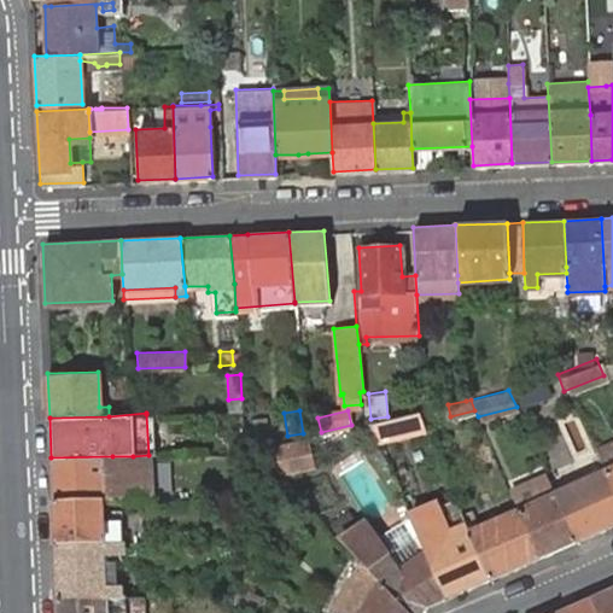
[(226,414),(226,432),(241,432),(240,414),(226,414)]
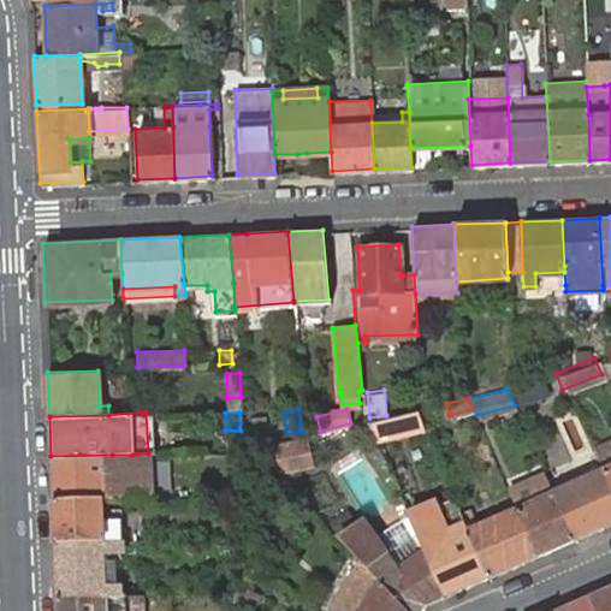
[(264,413),(247,416),(250,449),(268,444),(264,413)]
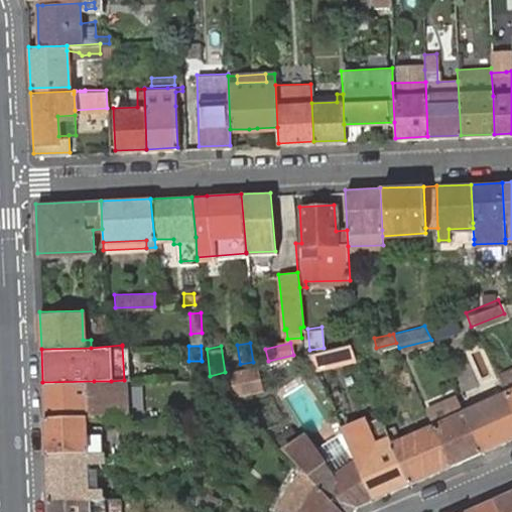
[(351,347),(307,357),(313,369),(355,359),(351,347)]
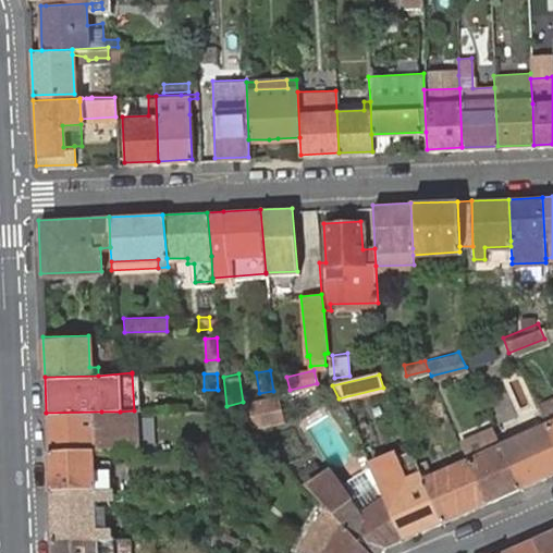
[(250,403),(257,425),(283,418),(278,396),(277,396),(250,403)]
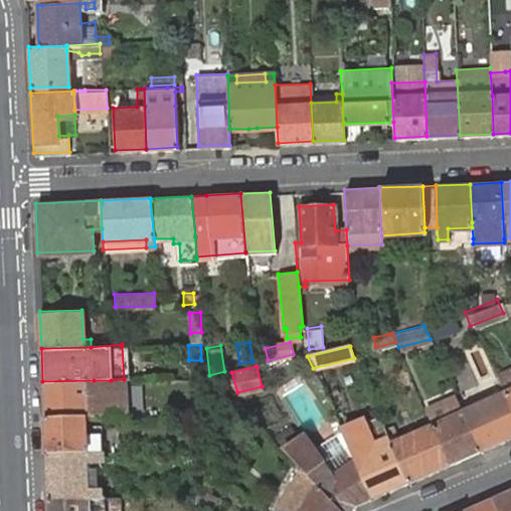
[(231,372),(214,377),(229,393),(237,392),(231,372)]
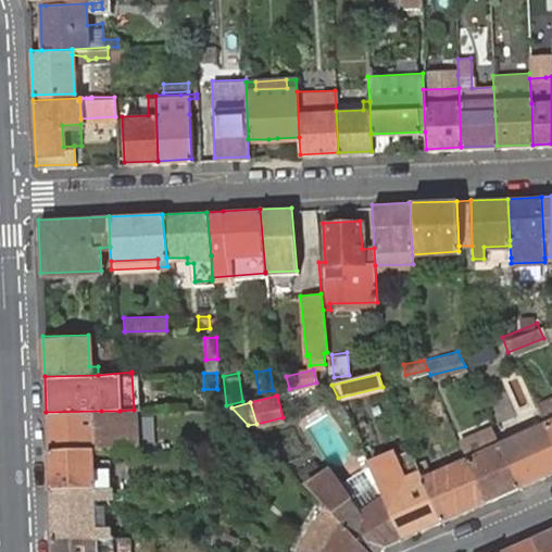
[(551,444),(551,403),(537,411),(542,423),(551,444)]
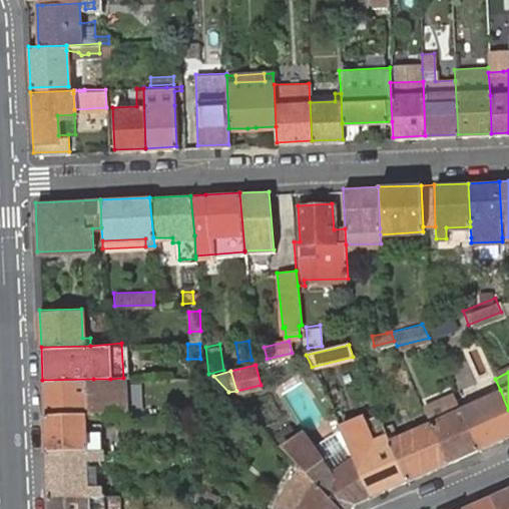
[(42,380),(44,416),(84,415),(115,414),(114,394),(94,395),(93,384),(93,379),(42,380)]
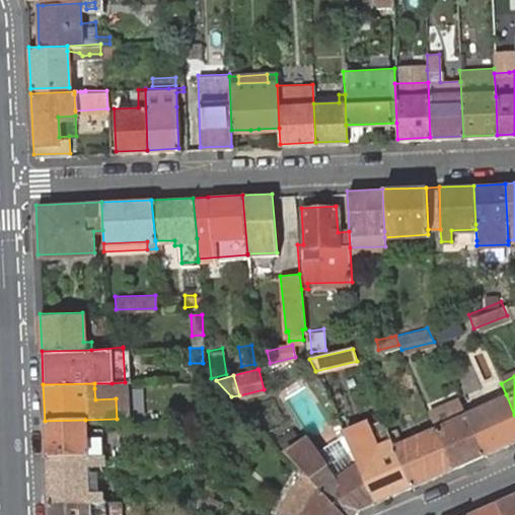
[(482,452),(514,437),(514,415),(506,394),(494,399),(490,401),(477,407),(464,413),(482,452)]
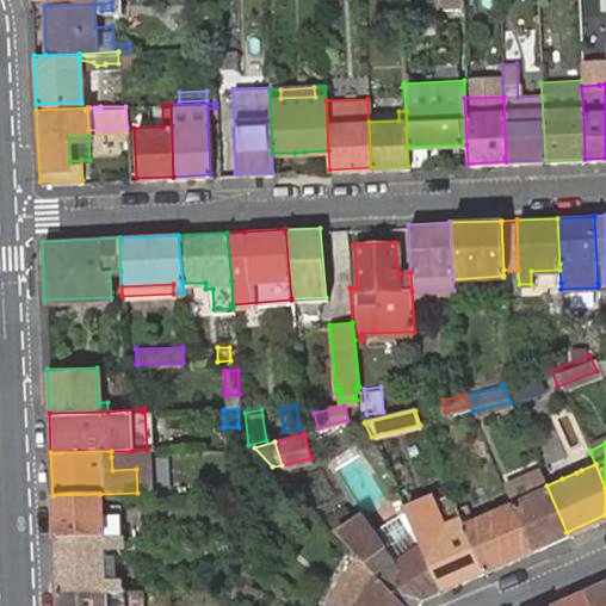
[(513,507),(531,549),(567,532),(546,486),(538,465),(501,482),(505,490),(513,507)]
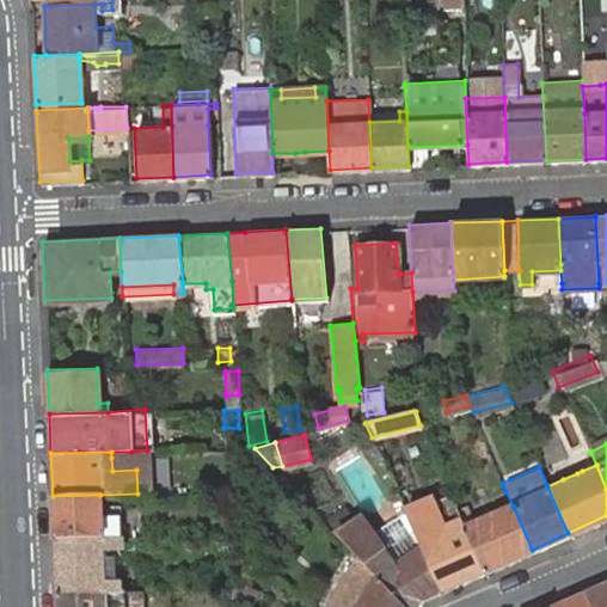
[(418,544),(420,546),(440,589),(482,571),(465,531),(459,519),(458,515),(448,491),(404,510),(418,544)]
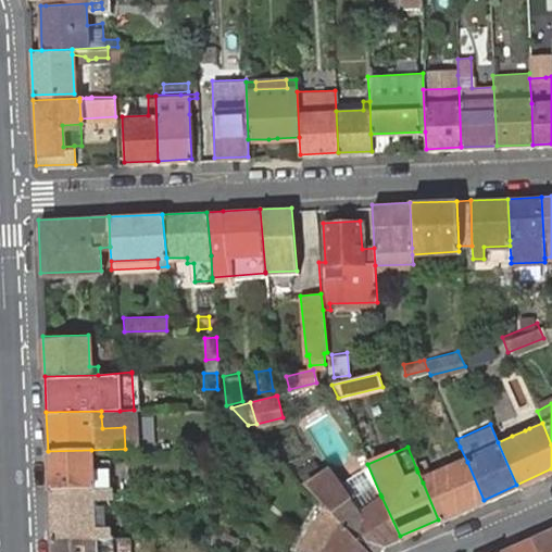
[(48,451),(50,489),(93,487),(91,450),(48,451)]
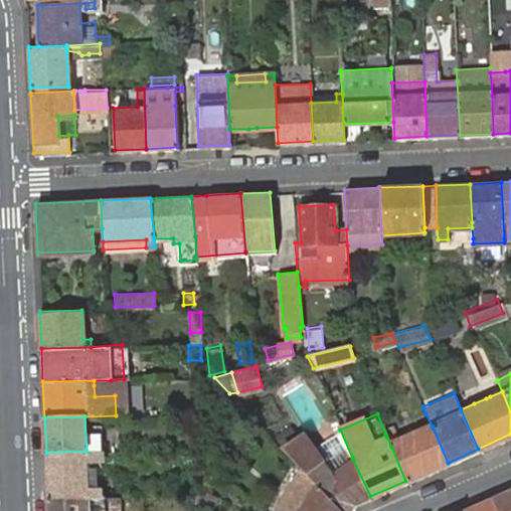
[(410,438),(398,443),(391,447),(405,481),(448,463),(433,428),(427,431),(410,438)]
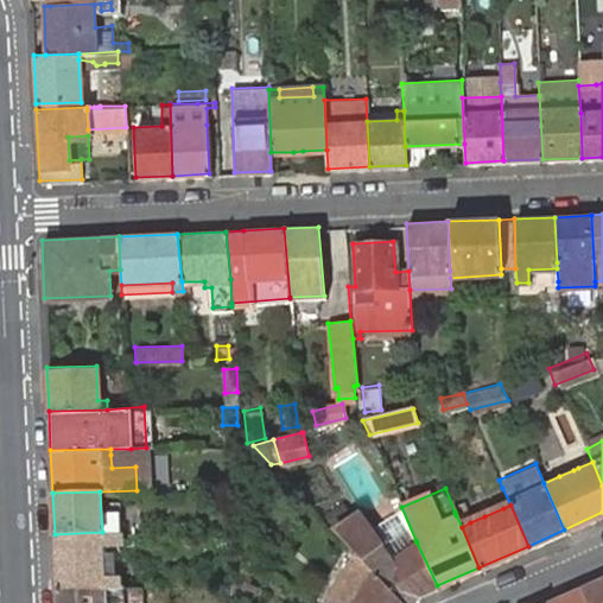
[(464,507),(455,512),(456,515),(462,527),(470,522),(464,507)]
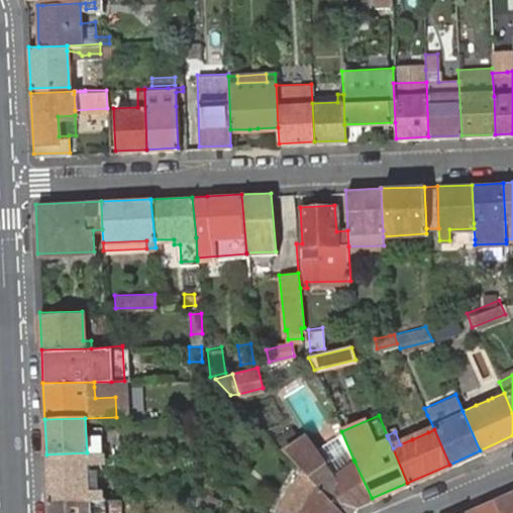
[(303,434),(283,450),(301,470),(342,512),(349,512),(354,506),(372,498),(354,462),(353,459),(342,468),(322,460),(303,434)]
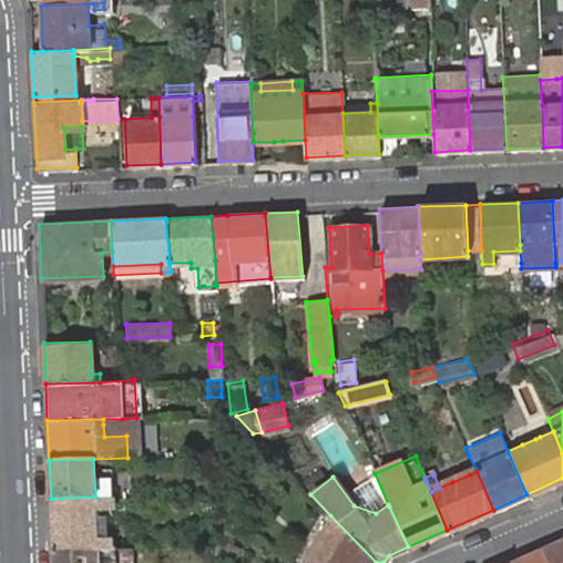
[(51,499),(52,549),(112,545),(112,536),(98,536),(96,519),(95,508),(114,507),(113,497),(95,497),(51,499)]
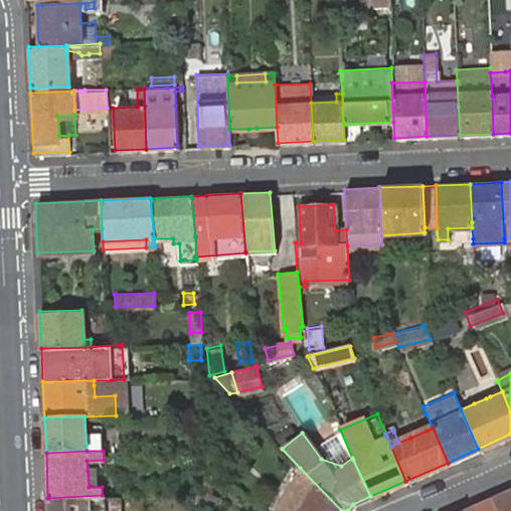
[(274,508),(278,510),(341,510),(300,468),(274,508)]
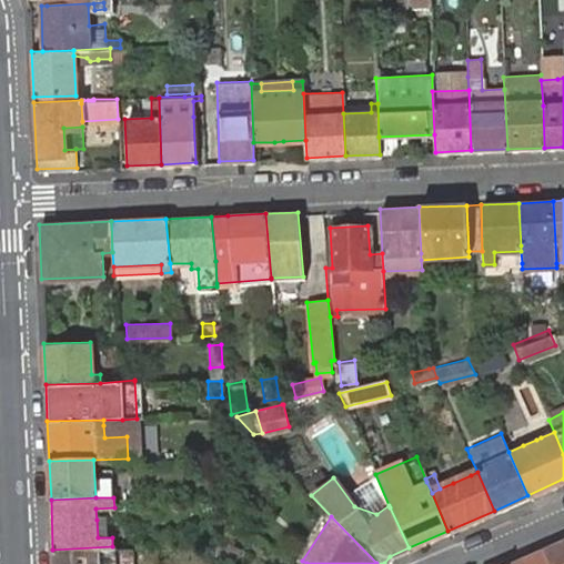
[(217,536),(213,559),(221,563),(228,563),(238,549),(217,536)]
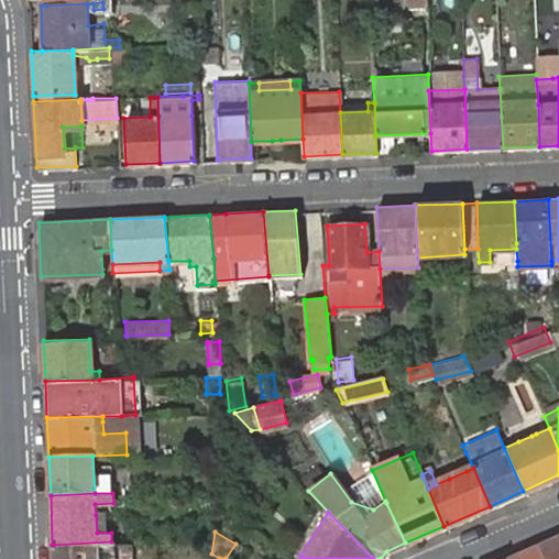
[(558,558),(558,533),(537,544),(544,558),(558,558)]
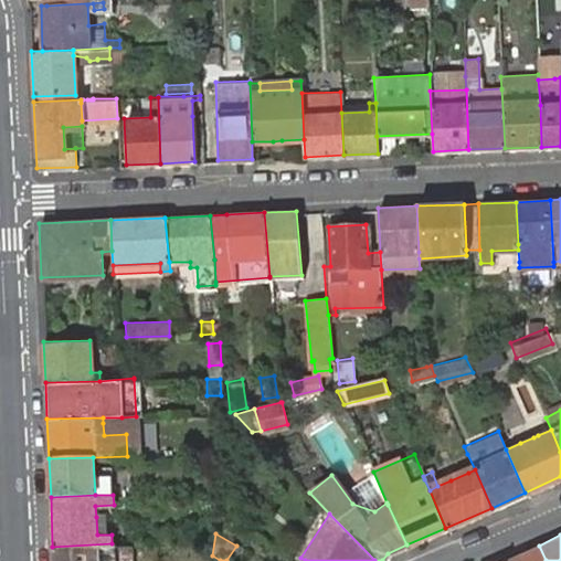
[(52,547),(53,560),(97,560),(97,559),(115,559),(115,543),(112,543),(52,547)]
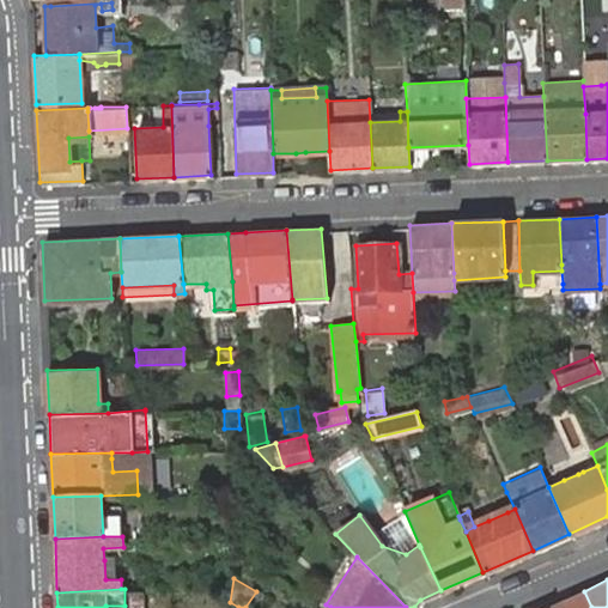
[(256,591),(245,607),(251,607),(260,594),(256,591)]
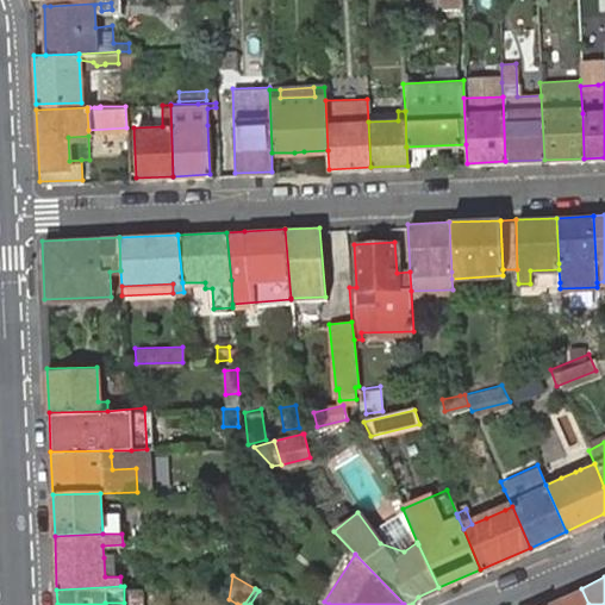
[(588,604),(581,588),(544,604),(543,604),(588,604)]
